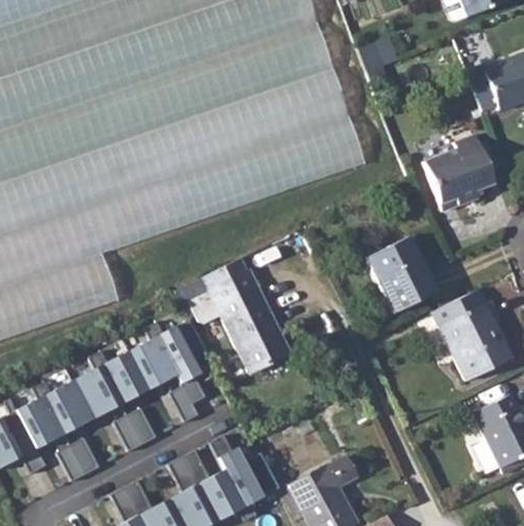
[(444,0),(451,19),(457,22),(508,1),(506,0),(444,0)]
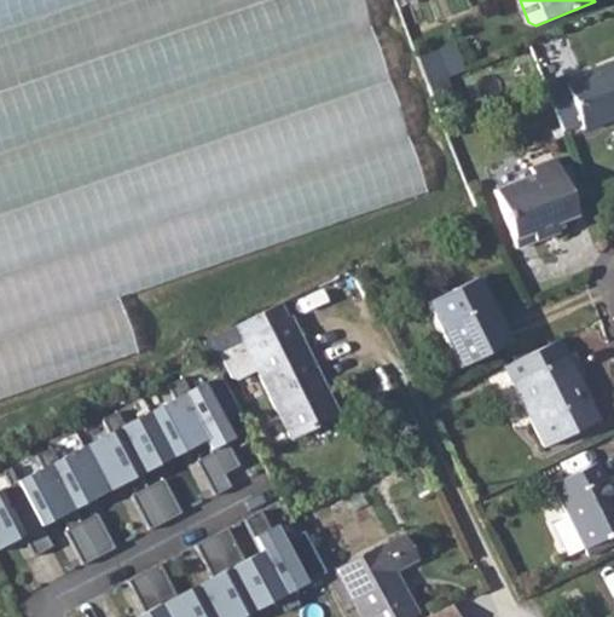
[(562,63),(567,76),(613,58),(613,42),(562,63)]
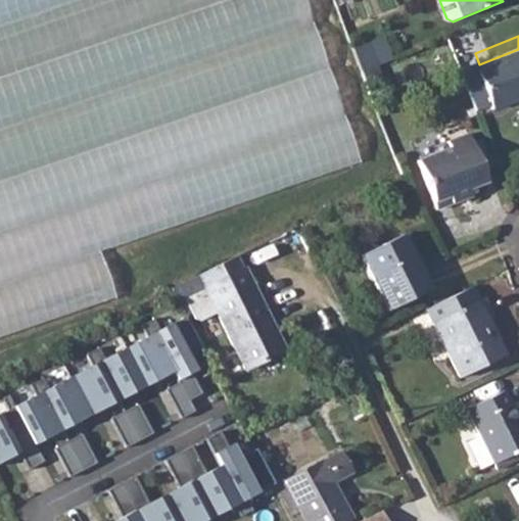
[(371,41),(355,47),(363,70),(380,64),(371,41)]
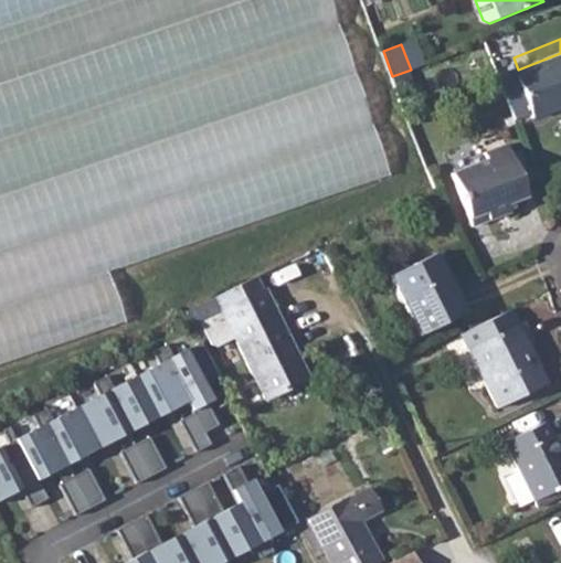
[(560,56),(516,73),(532,116),(560,106),(560,56)]
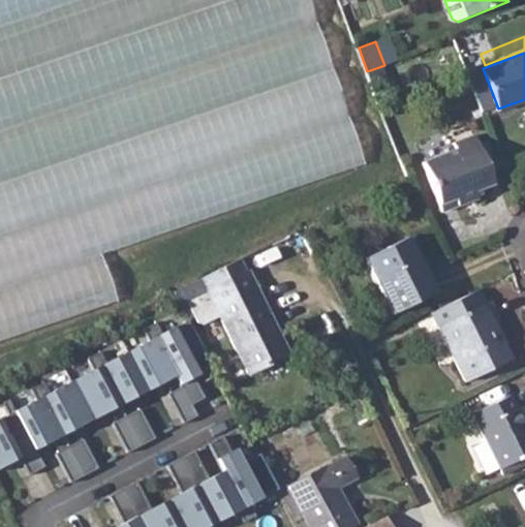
[(458,149),(425,160),(442,210),(479,196),(475,189),(493,182),(475,134),(456,141),(458,149)]
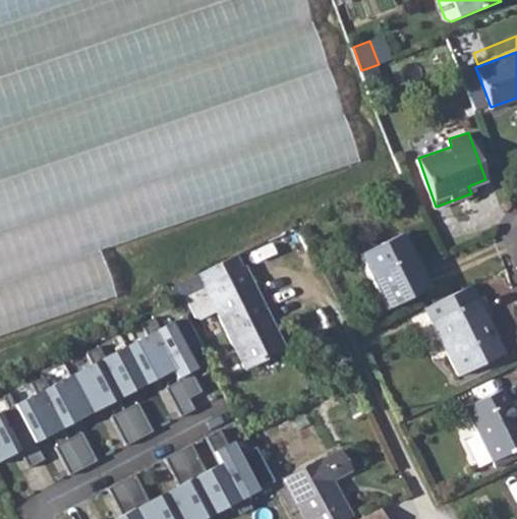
[(403,232),(360,252),(388,307),(429,287),(403,232)]
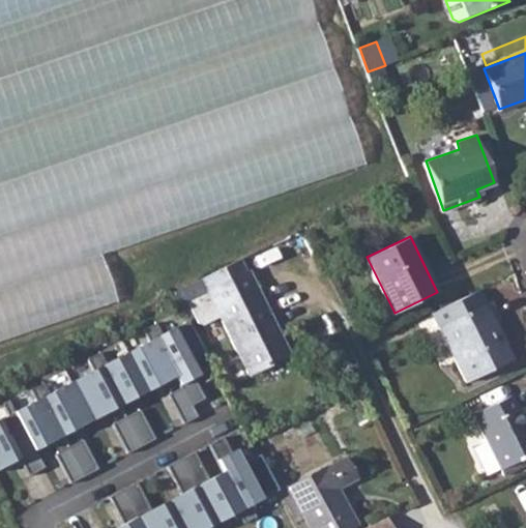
[(290,353),(250,270),(249,270),(242,258),(211,274),(204,277),(210,289),(211,291),(190,301),(200,321),(207,323),(223,316),(251,373),(290,353)]
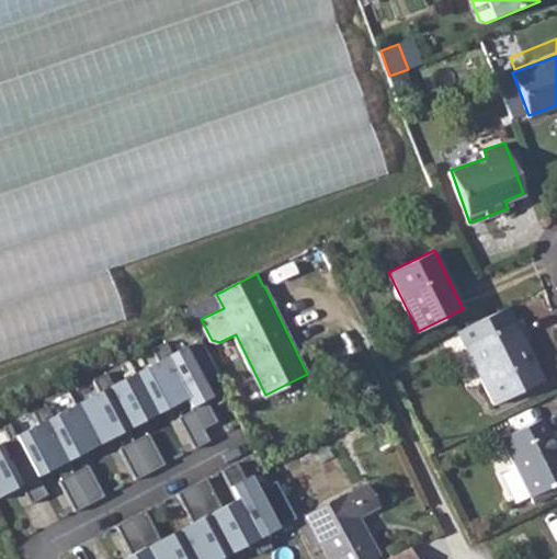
[(508,305),(458,330),(495,402),(544,378),(525,342),(531,339),(521,318),(515,320),(508,305)]
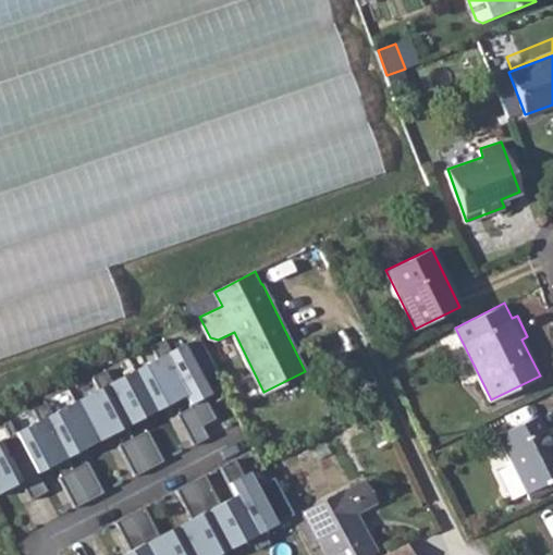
[(206,385),(219,378),(198,337),(171,352),(164,340),(158,343),(184,392),(192,406),(201,426),(216,418),(204,396),(209,393),(206,385)]
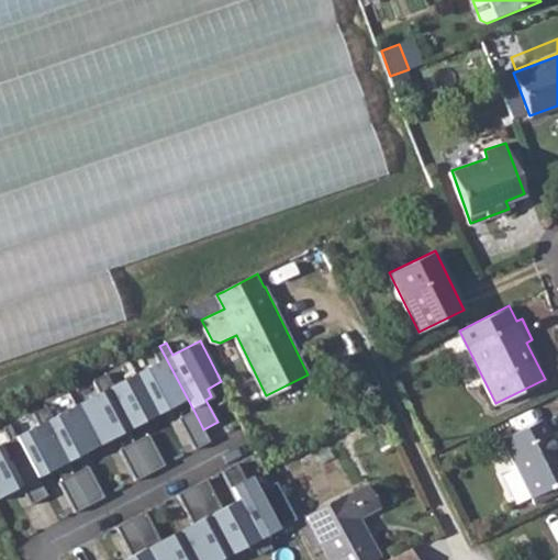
[(136,373),(156,411),(186,395),(159,346),(153,349),(159,361),(136,373)]
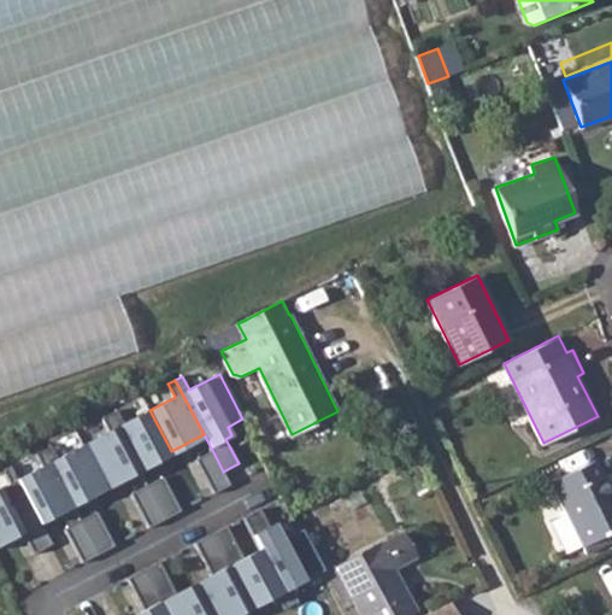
[(139,468),(171,451),(149,410),(124,423),(118,410),(110,414),(139,468)]
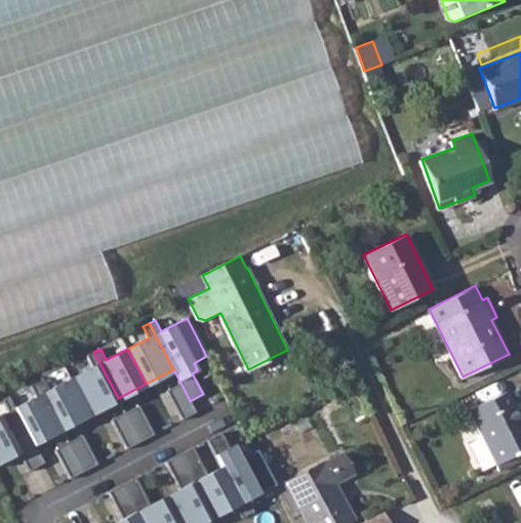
[(90,413),(118,398),(93,352),(87,355),(93,367),(72,378),(90,413)]
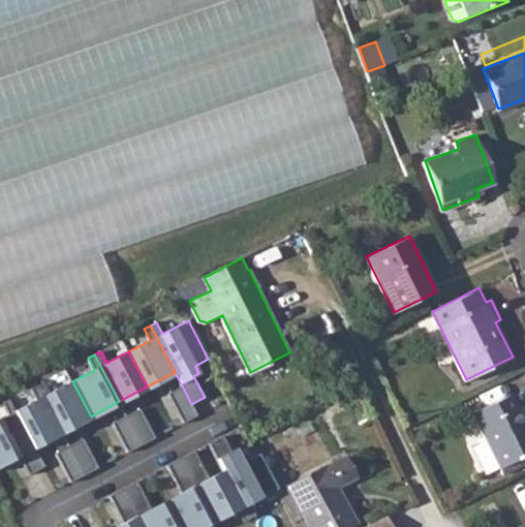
[(62,431),(91,416),(72,381),(51,393),(44,381),(38,384),(62,431)]
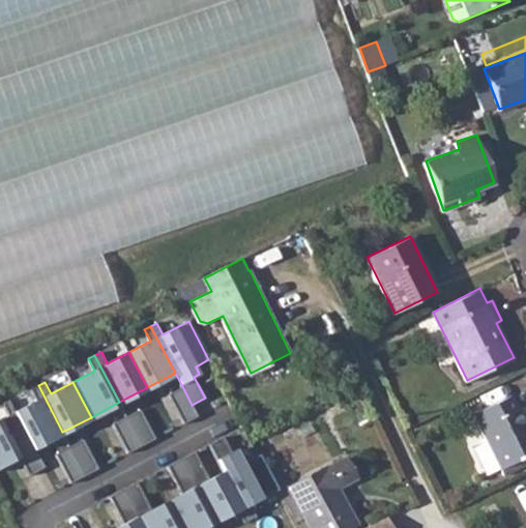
[(16,411),(34,446),(62,432),(38,385),(31,388),(37,400),(16,411)]
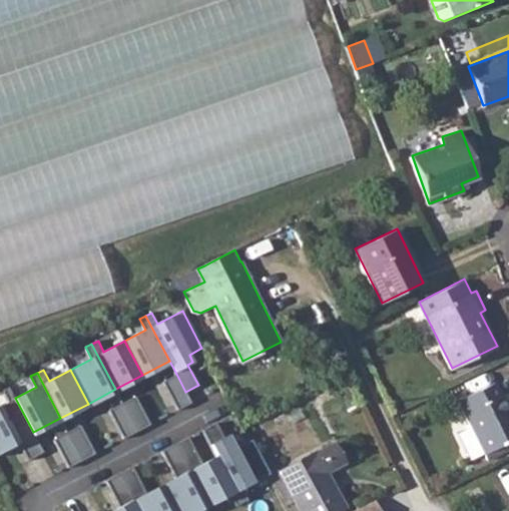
[(176,374),(163,381),(178,410),(191,403),(185,392),(176,374)]
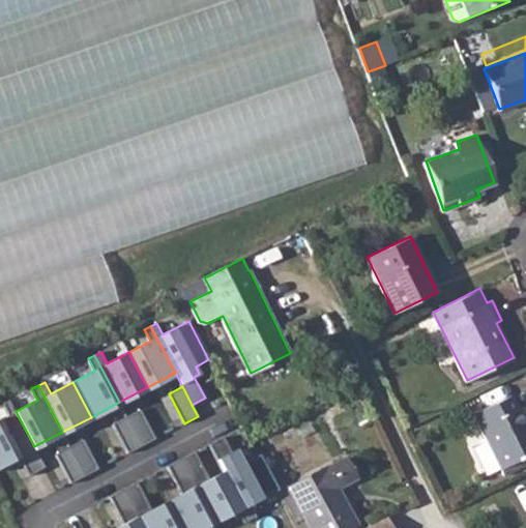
[(525,420),(513,393),(474,412),(487,440),(475,446),(488,473),(525,456),(525,420)]
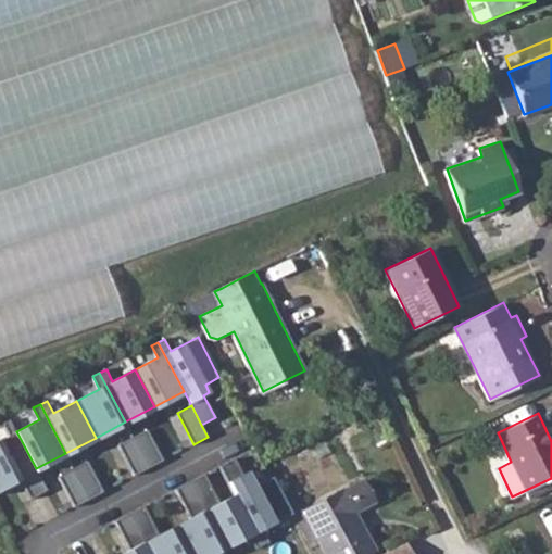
[(10,436),(0,440),(0,490),(23,479),(33,498),(48,490),(36,468),(16,431),(11,419),(3,424),(10,436)]
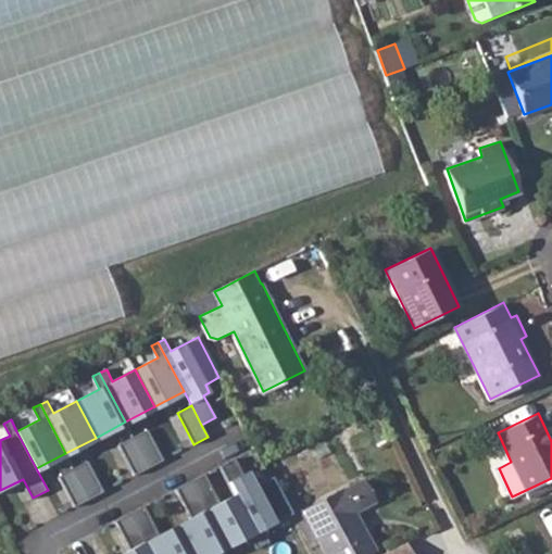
[(164,460),(147,429),(133,437),(149,467),(164,460)]
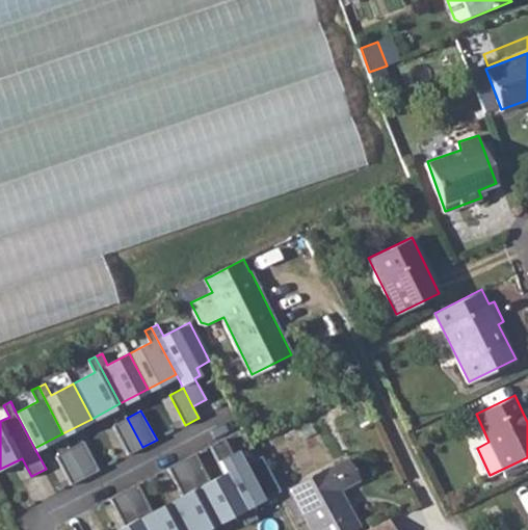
[(113,425),(129,455),(142,447),(127,418),(113,425)]
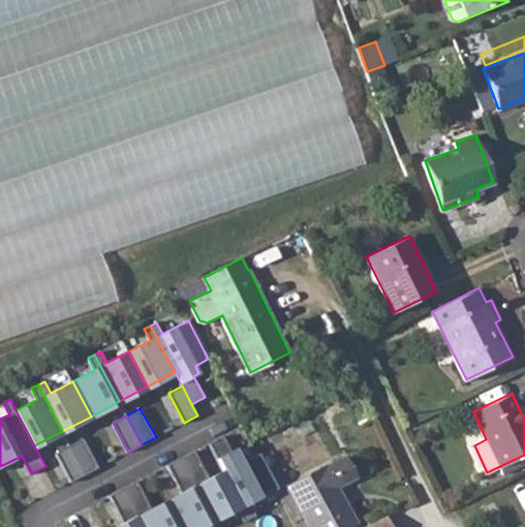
[(245,509),(251,505),(245,494),(272,481),(259,457),(243,425),(223,435),(239,464),(225,472),(245,509)]
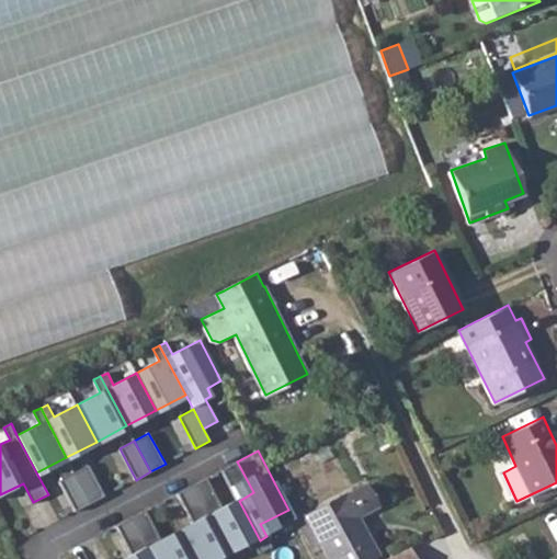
[(91,503),(105,495),(89,464),(74,472),(91,503)]
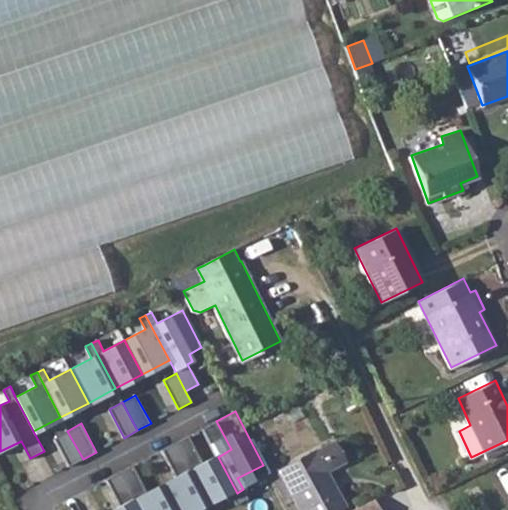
[(54,438),(69,466),(83,459),(67,431),(54,438)]
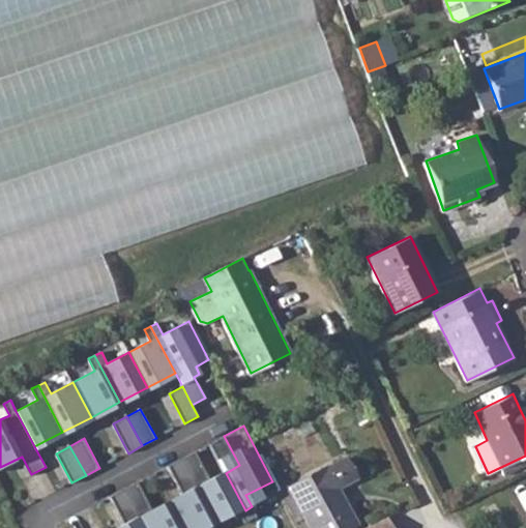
[(210,514),(232,502),(238,514),(245,510),(226,473),(211,480),(196,451),(181,459),(210,514)]
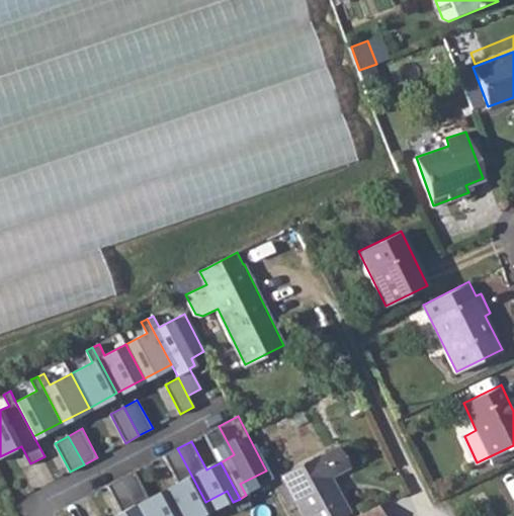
[(264,443),(254,447),(266,470),(269,476),(278,470),(264,443)]
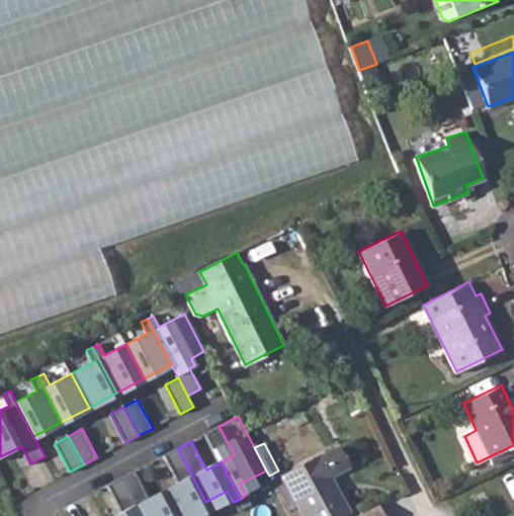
[(338,446),(282,474),(304,515),(338,515),(349,511),(332,476),(348,466),(338,446)]
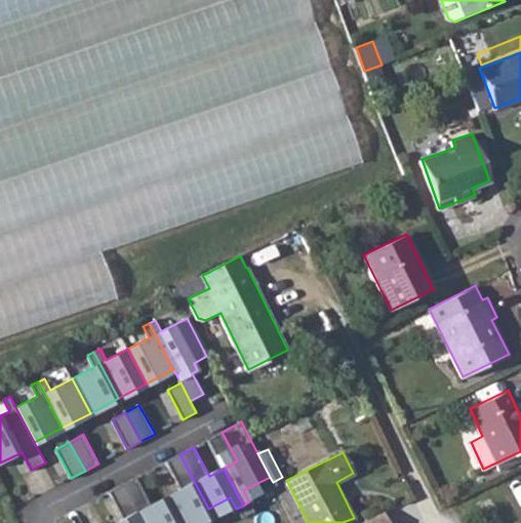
[(187,522),(187,520),(208,509),(179,454),(166,461),(182,491),(166,498),(178,522),(187,522)]
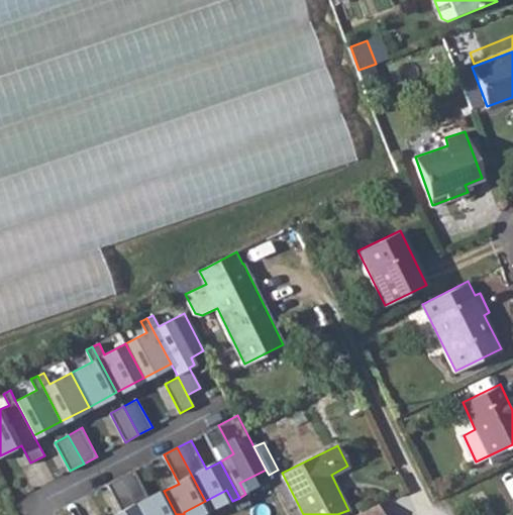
[(176,514),(164,491),(149,499),(134,470),(120,477),(140,514),(176,514)]
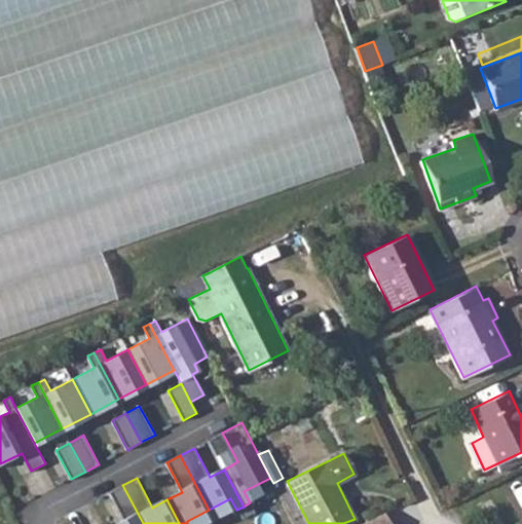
[(120,523),(143,523),(122,485),(109,492),(124,522),(120,523)]
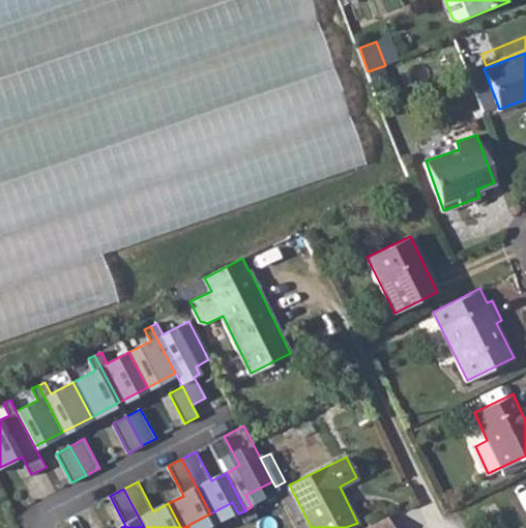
[(363,527),(393,527),(388,517),(363,527)]
